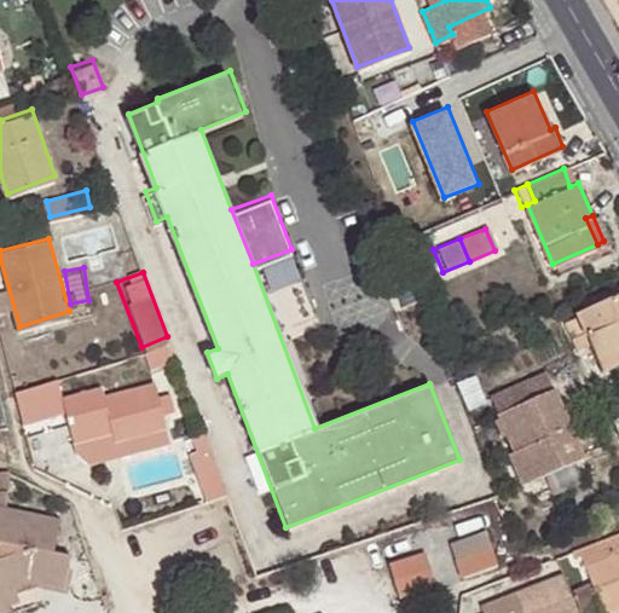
[(618,293),(577,313),(578,316),(567,321),(579,348),(590,342),(603,371),(618,363),(618,293)]
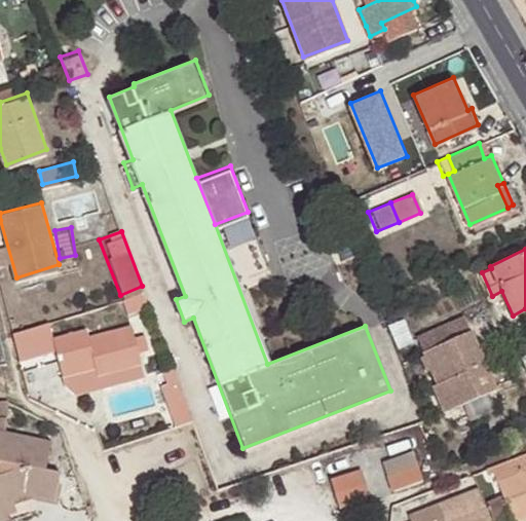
[(125,309),(148,301),(142,286),(120,295),(125,309)]
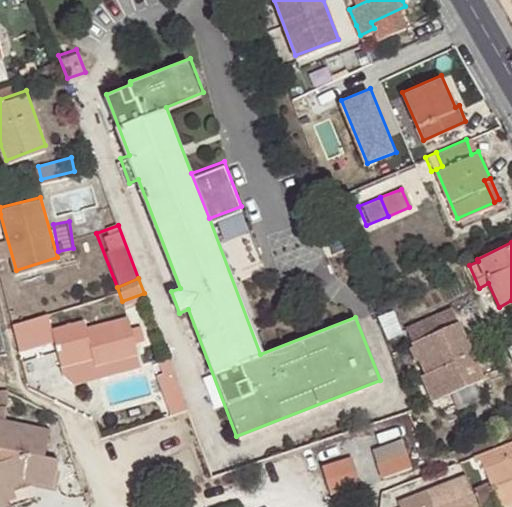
[(98,362),(139,352),(129,315),(89,325),(87,316),(54,325),(64,363),(97,354),(98,362)]
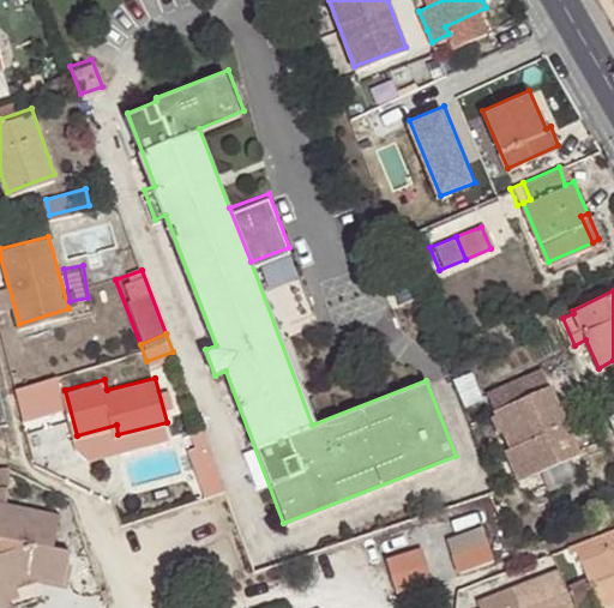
[(578,450),(548,381),(493,405),(510,443),(504,445),(518,476),(578,450)]
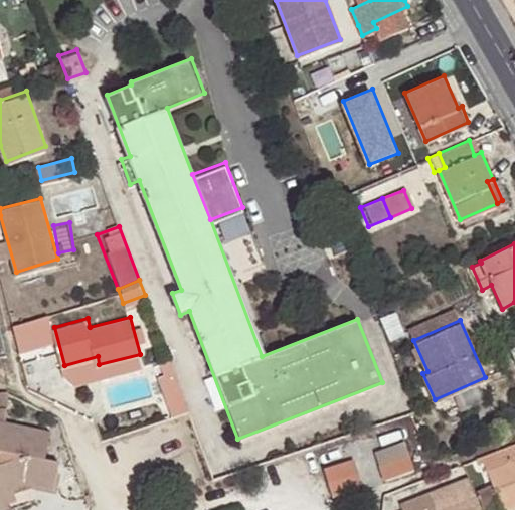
[(143,365),(140,354),(99,364),(98,356),(64,365),(69,383),(107,374),(143,365)]
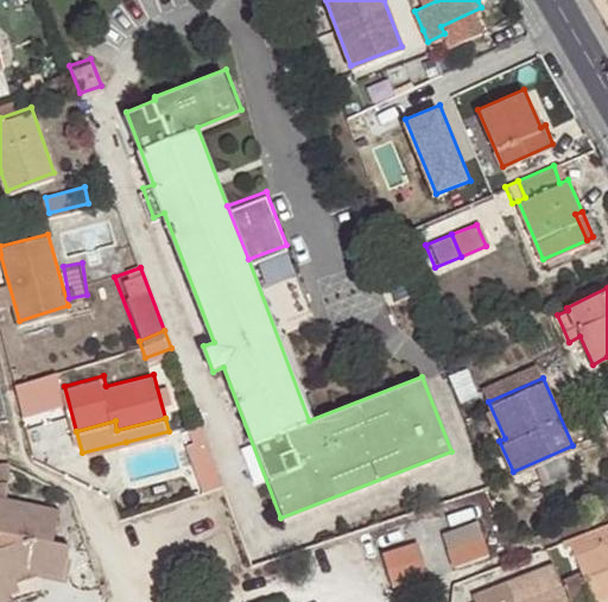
[(188,423),(211,483),(222,480),(198,419),(188,423)]
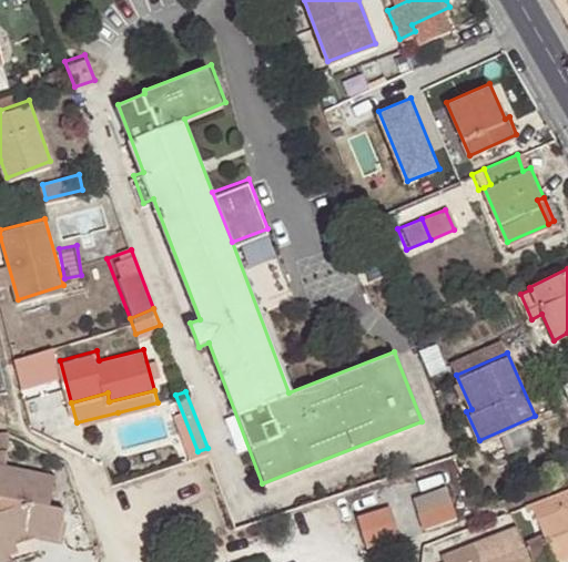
[(0,459),(0,491),(2,492),(0,502),(0,557),(10,553),(8,548),(3,533),(13,531),(27,525),(58,534),(64,503),(47,500),(53,470),(0,459)]
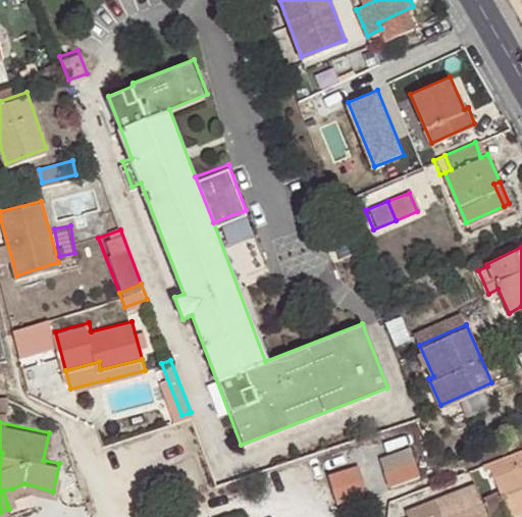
[(412,455),(407,441),(383,450),(378,452),(383,466),(412,455)]
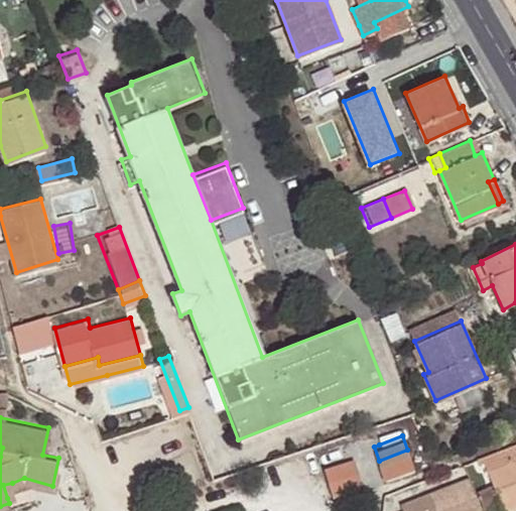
[(220,441),(204,448),(214,473),(230,467),(220,441)]
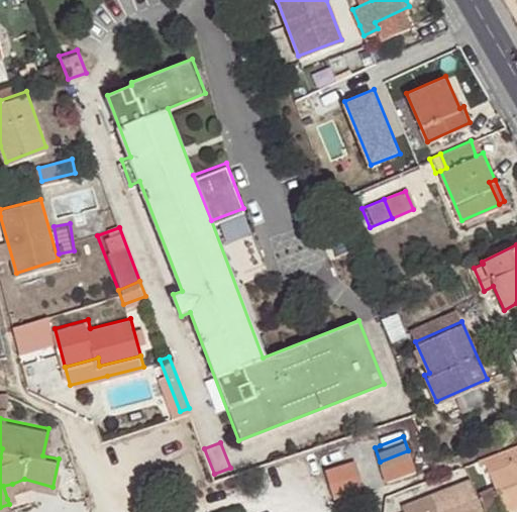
[(516,457),(507,463),(501,447),(487,453),(482,455),(502,508),(503,508),(516,502),(516,457)]
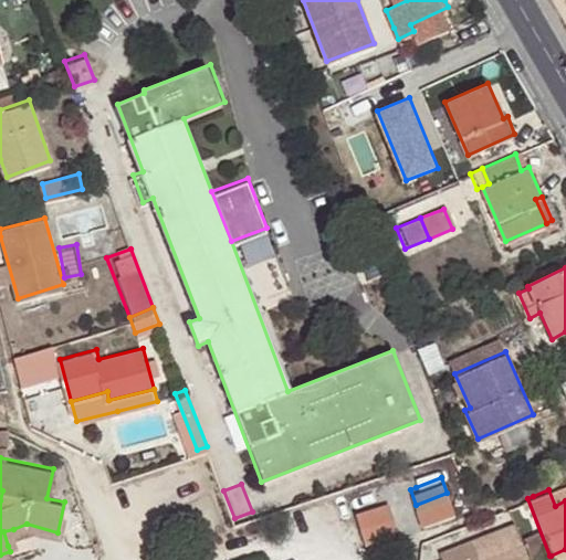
[(453,508),(447,493),(416,505),(422,520),(453,508)]
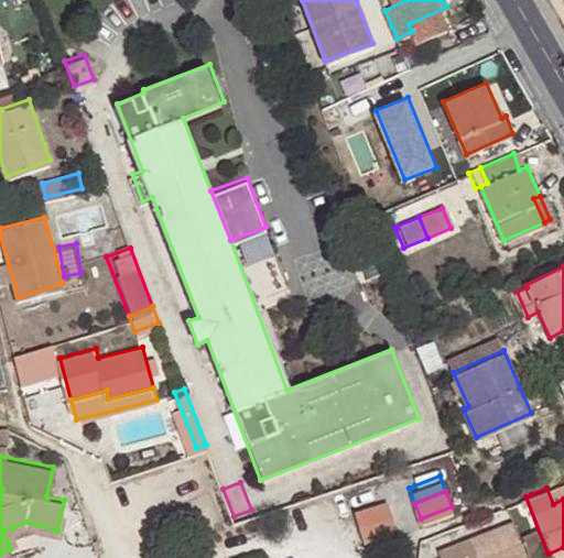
[(383,496),(378,499),(351,509),(358,525),(390,512),(383,496)]
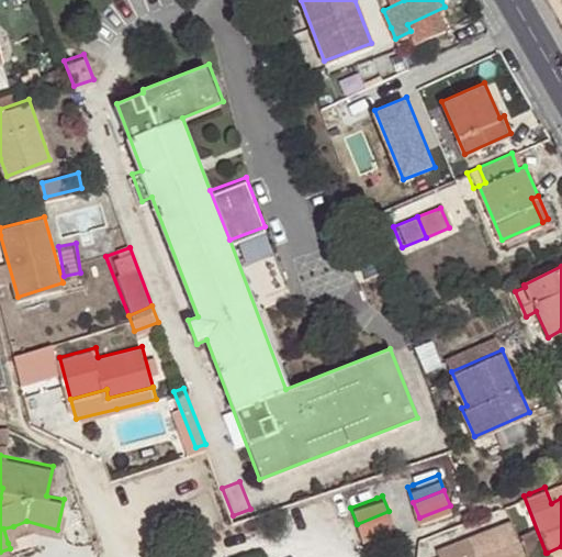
[(394,526),(389,511),(357,524),(362,538),(388,530),(394,526)]
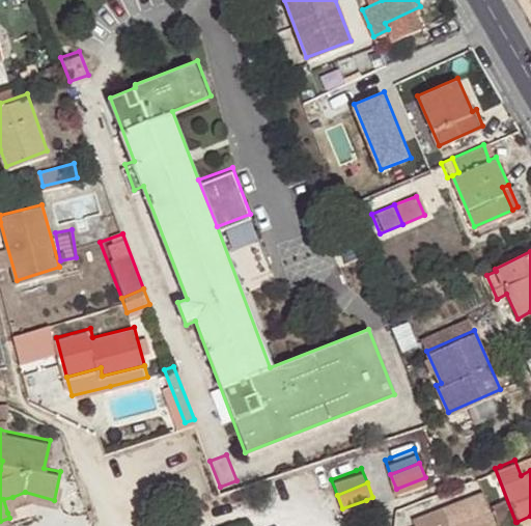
[(470,525),(476,524),(465,492),(410,515),(413,525),(470,525)]
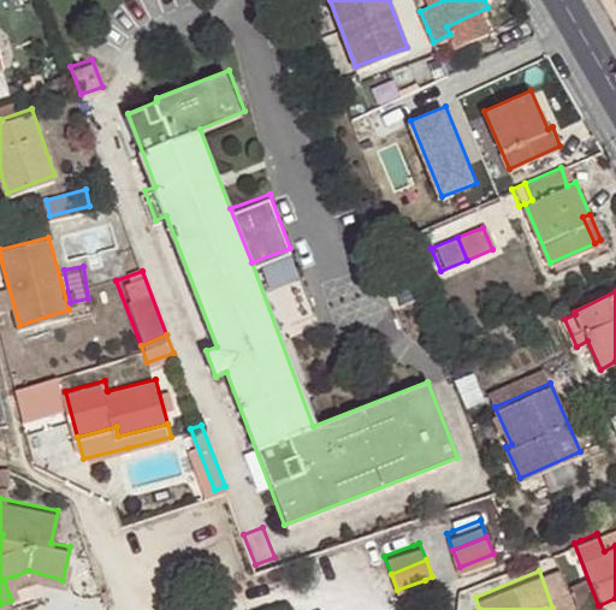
[(21,591),(15,576),(4,579),(9,594),(21,591)]
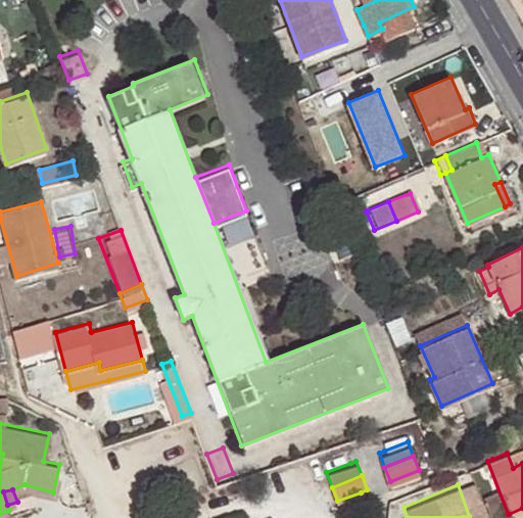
[(522,517),(522,508),(509,514),(510,517),(522,517)]
